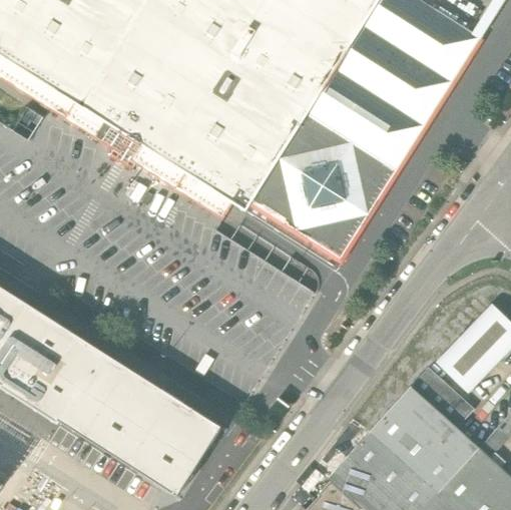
[(341,264),(505,0),(0,0),(0,77),(47,109),(122,156),(210,212),(220,218),(230,202),(244,211),(249,205),(341,264)]
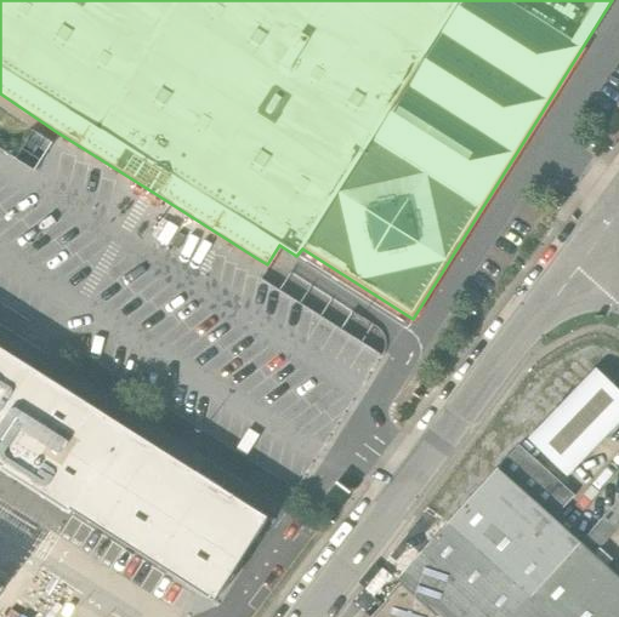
[(34,169),(0,146),(0,297),(55,333),(157,398),(179,411),(295,485),(318,450),(357,388),(381,352),(260,275),(267,264),(255,257),(148,189),(57,132),(56,135),(50,144),(38,163),(34,169)]
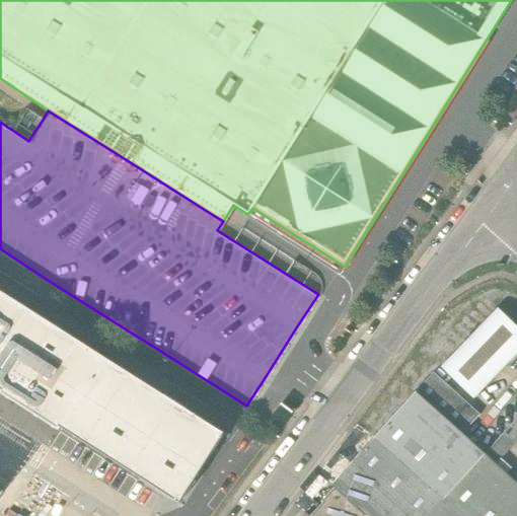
[(177,501),(222,431),(0,288),(0,387),(0,390),(58,428),(60,425),(177,501)]
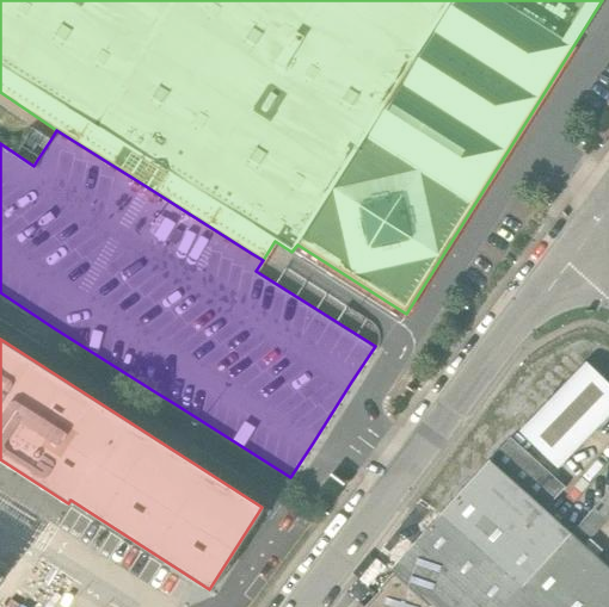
[(608,383),(584,360),(514,438),(554,474),(586,439),(608,414),(608,383)]
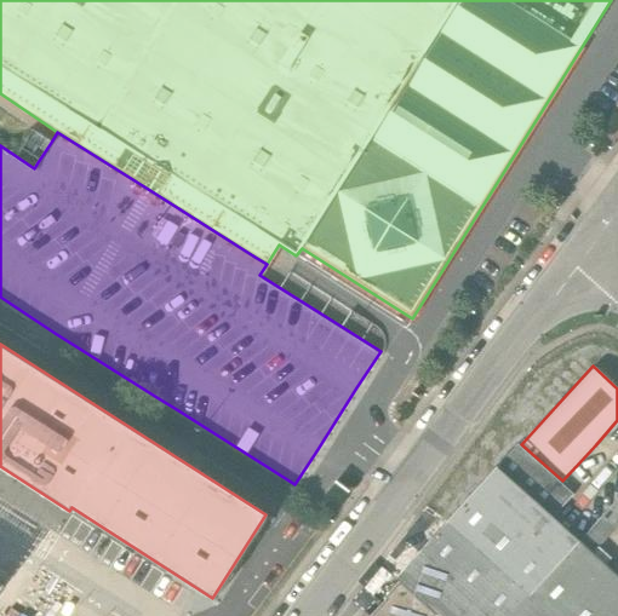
[(562,481),(521,444),(498,470),(553,518),(576,493),(562,481)]
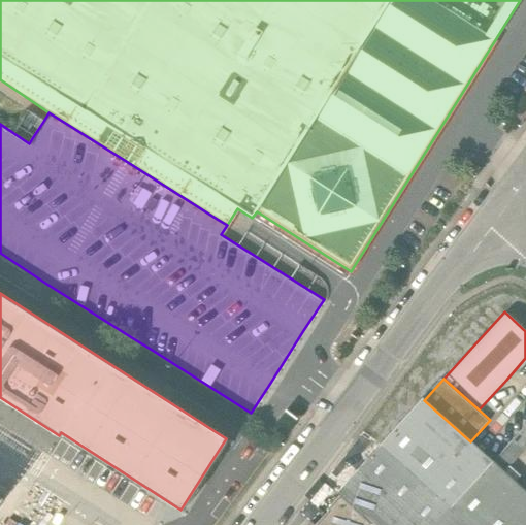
[(340,492),(343,495),(375,524),(376,524),(435,524),(493,462),(470,441),(424,400),(340,492)]
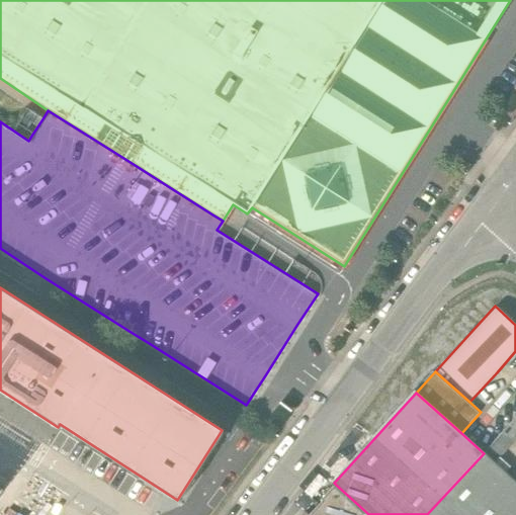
[(515,417),(484,453),(494,462),(515,437),(515,417)]
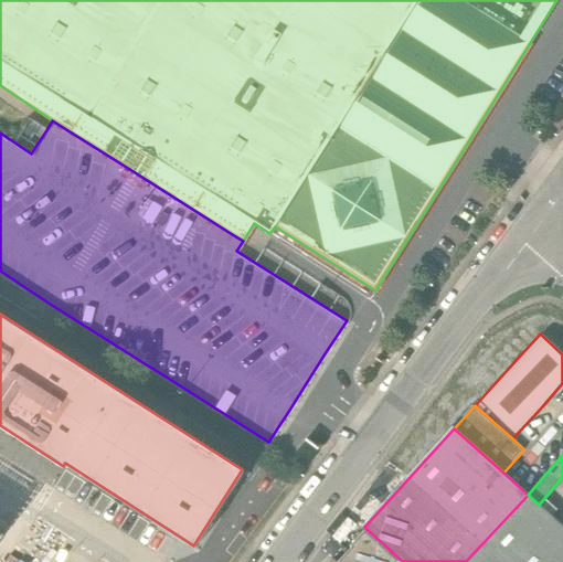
[(562,561),(562,527),(539,505),(528,495),(466,561),(562,561)]
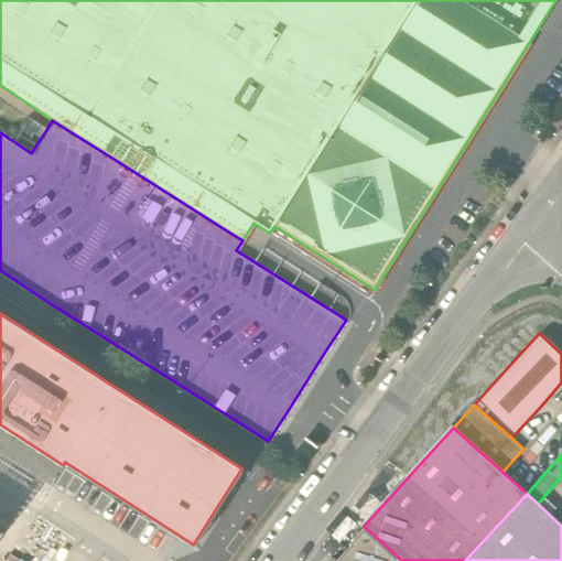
[(399,560),(401,560),(367,529),(350,548),(353,550),(342,560),(399,560)]
